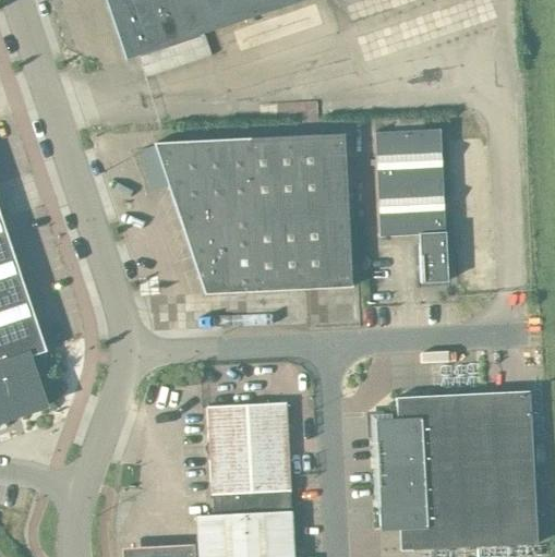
[(108,0),(128,57),(139,53),(299,0),(108,0)]
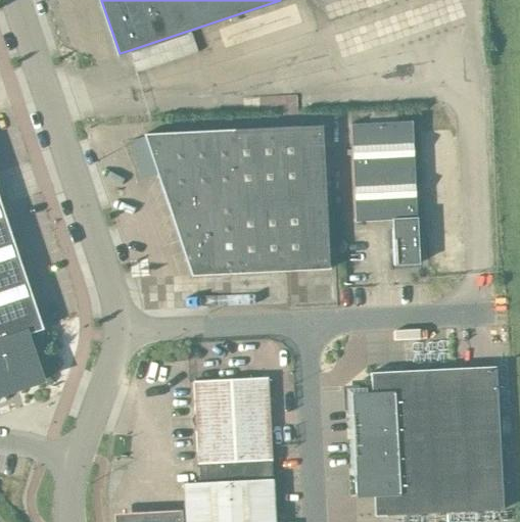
[(421,264),(414,120),(352,123),(357,222),(394,220),(396,265),(421,264)]
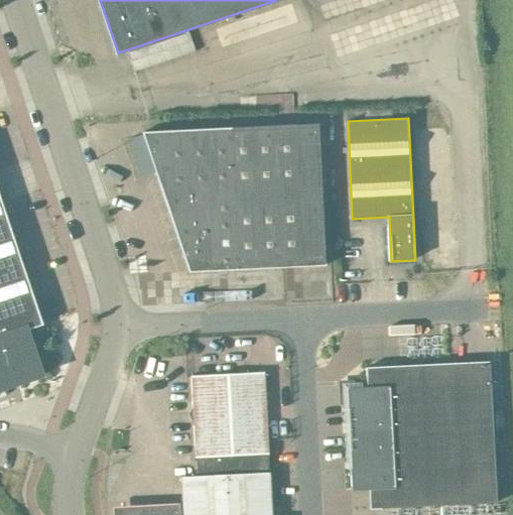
[(144,131),(190,270),(327,264),(321,123),(157,130),(144,131)]
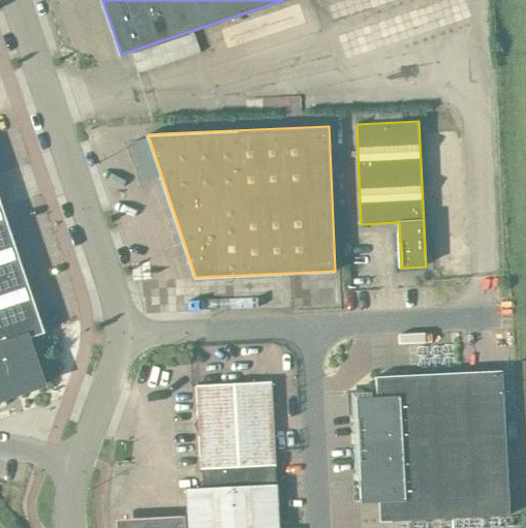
[(0,345),(28,337),(29,337),(38,334),(45,332),(0,194),(0,345)]
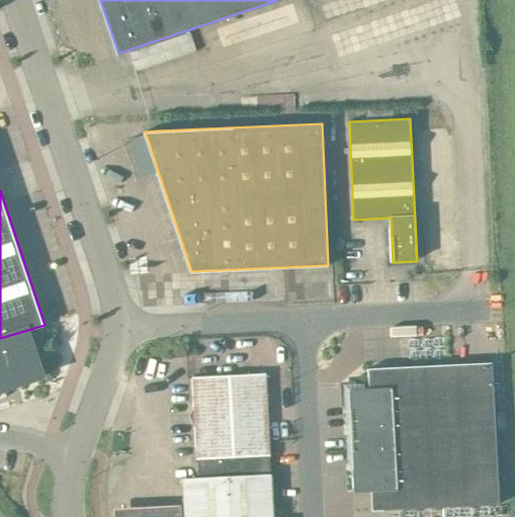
[(0,388),(45,373),(50,364),(37,327),(28,330),(27,330),(0,338),(0,388)]
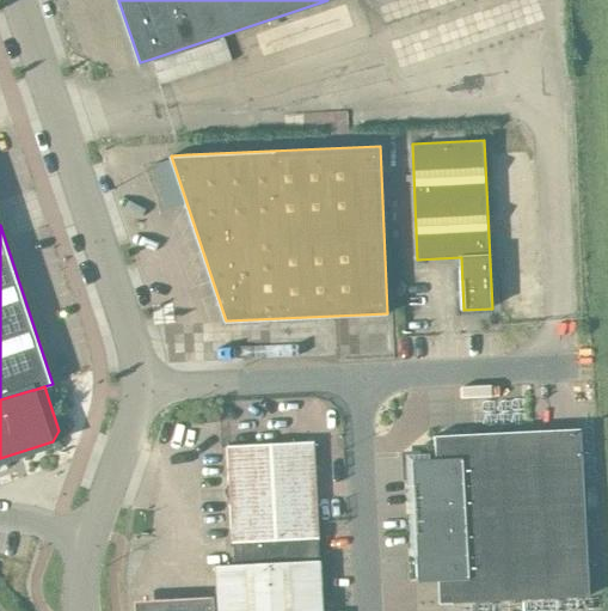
[(582,428),(455,433),(431,434),(433,458),(412,459),(418,581),(438,580),(440,604),(590,597),(582,428)]
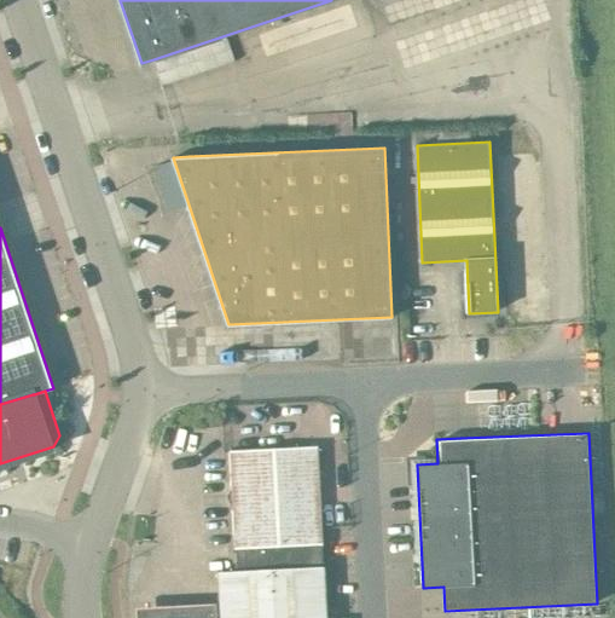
[(328,617),(325,565),(323,544),(320,444),(233,450),(238,548),(239,548),(241,570),(219,571),(221,599),(221,617),(328,617)]
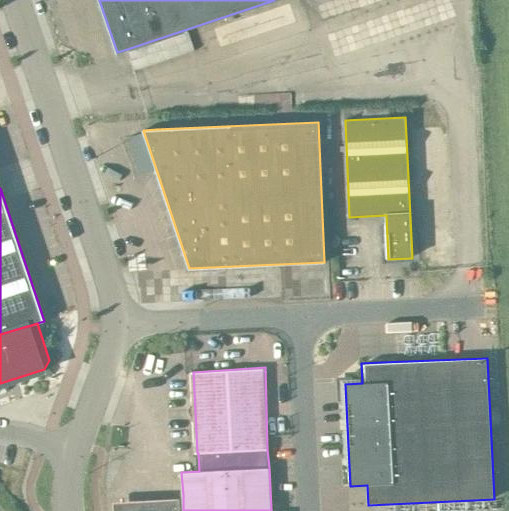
[(154,496),(115,498),(115,510),(183,510),(183,495),(154,496)]
